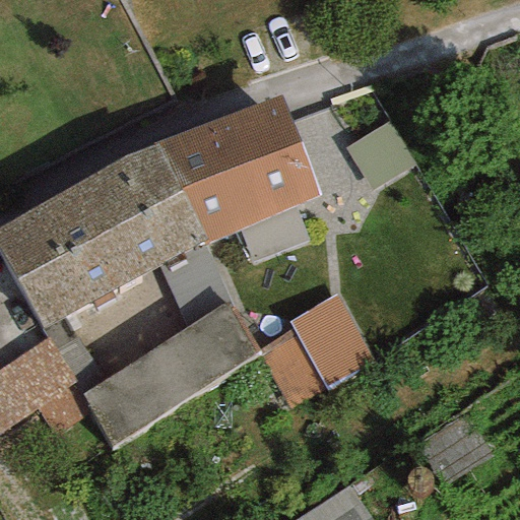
[(319,196),(280,95),(155,144),(206,242),(319,196)]
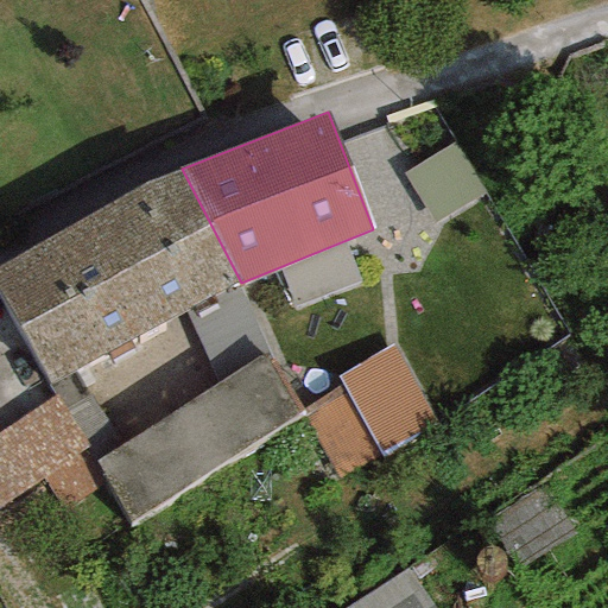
[(0,293),(48,385),(241,283),(182,169),(143,185),(0,265),(0,293)]
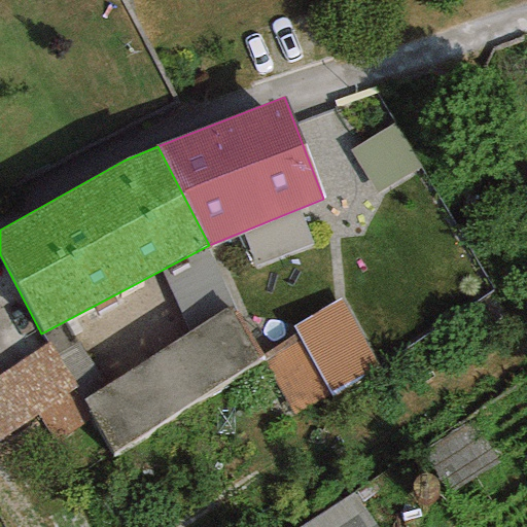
[(342,299),(292,326),(296,334),(329,394),(379,367),(342,299)]
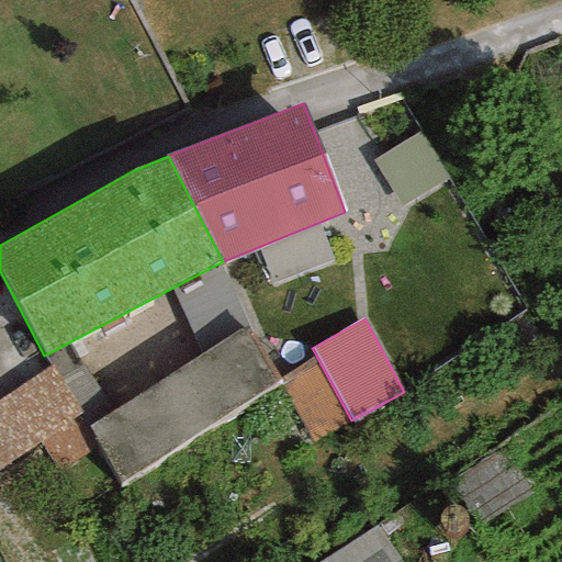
[(247,334),(243,328),(86,427),(119,483),(278,379),(251,333),(247,334)]
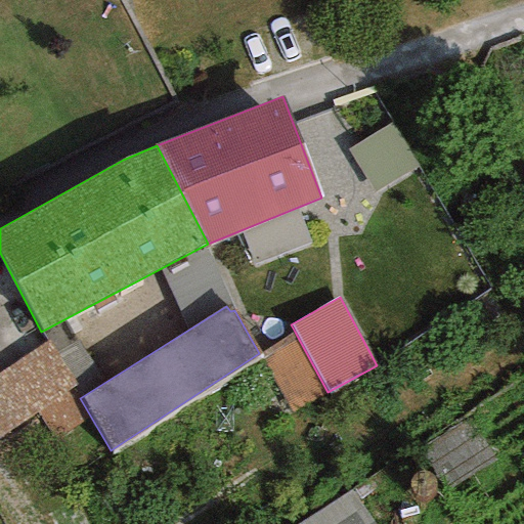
[(291,413),(328,392),(295,332),(259,353),(291,413)]
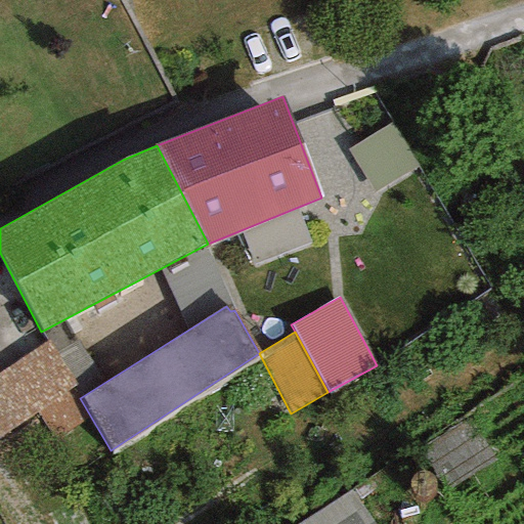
[(0,438),(75,385),(48,341),(0,373),(0,438)]
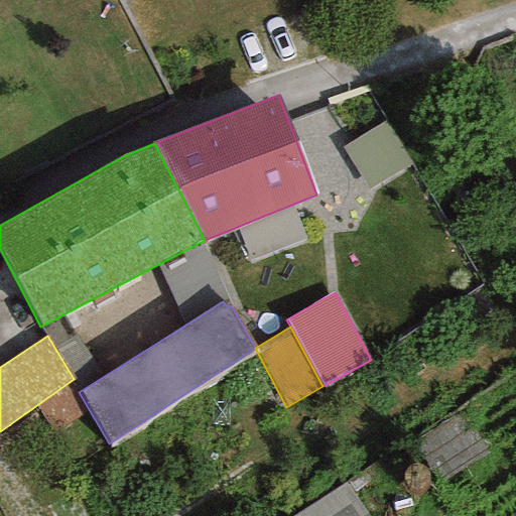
[(367,515),(346,483),(293,515),(367,515)]
